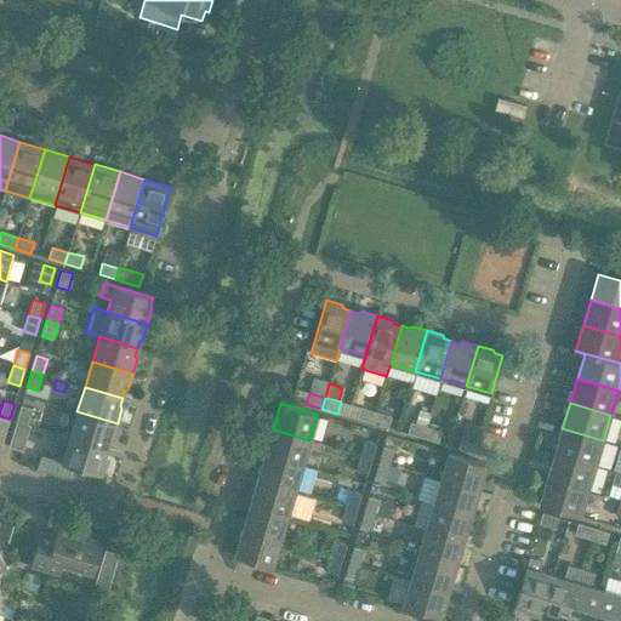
[(17,421),(27,425),(32,409),(22,405),(17,421)]
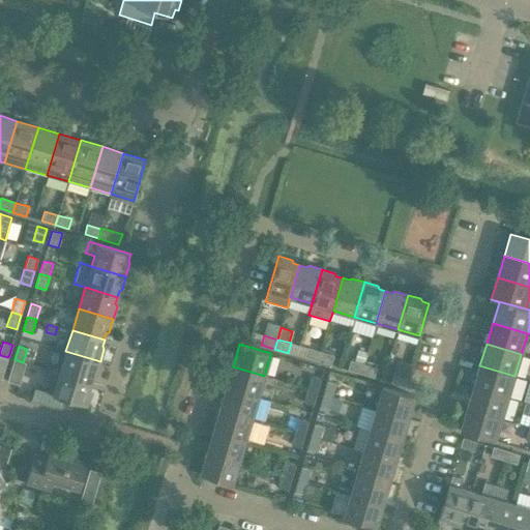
[(306,348),(304,357),(318,361),(321,352),(306,348)]
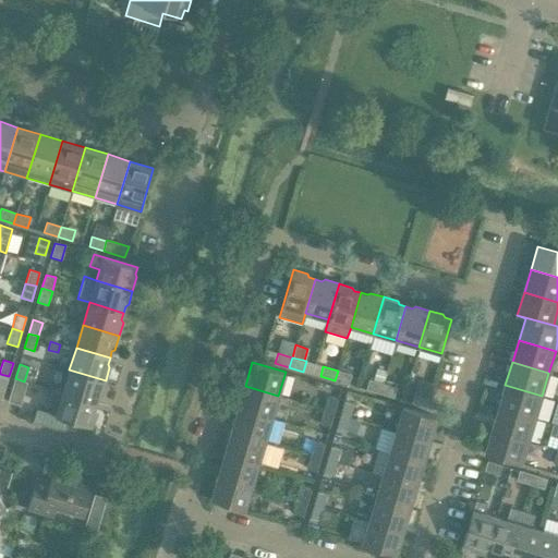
[(377,368),(373,380),(383,384),(386,371),(377,368)]
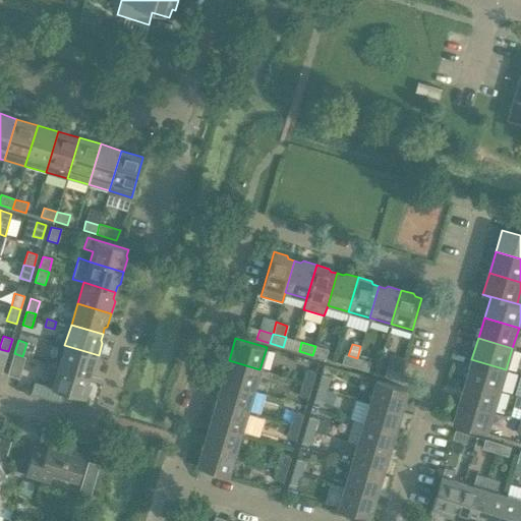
[(58,366),(90,375),(92,369),(95,368),(99,355),(64,345),(58,366)]
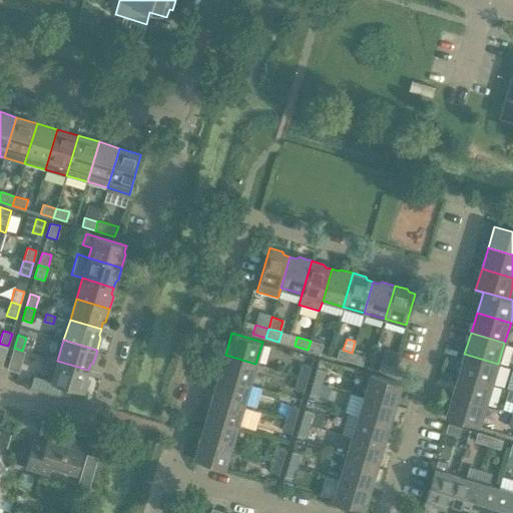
[(311,341),(308,350),(321,354),(323,345),(311,341)]
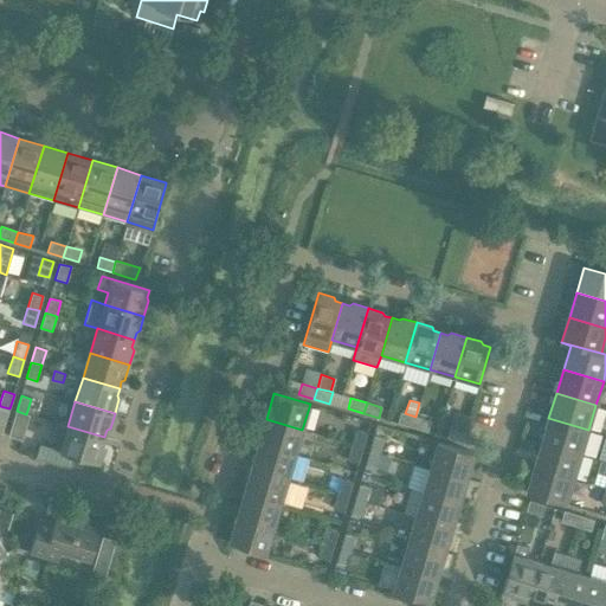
[(26,414),(17,411),(8,436),(23,440),(30,416),(26,414)]
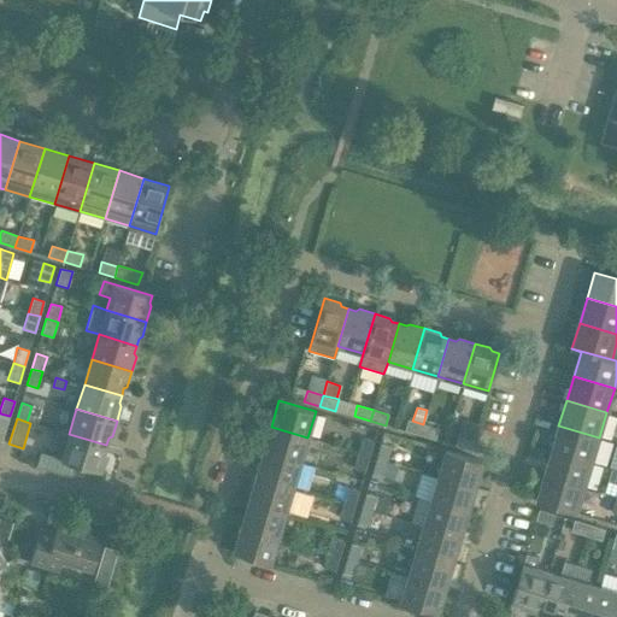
[(407,419),(404,430),(419,435),(423,424),(412,421),(407,419)]
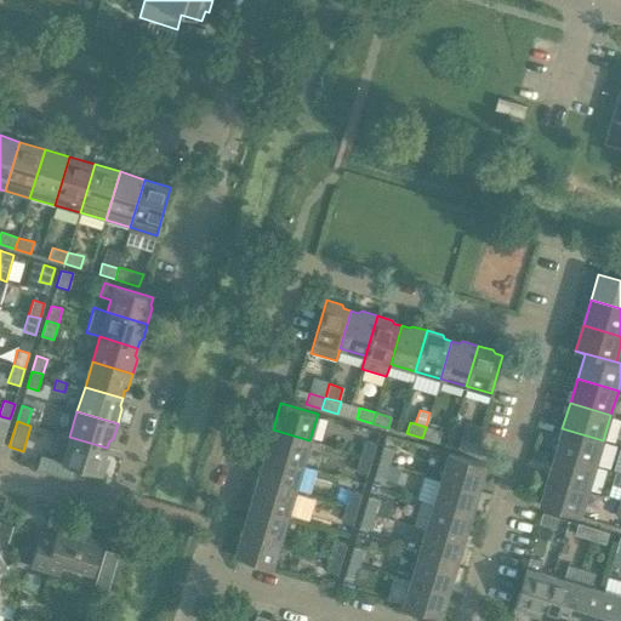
[(426,427),(422,438),(438,443),(442,432),(426,427)]
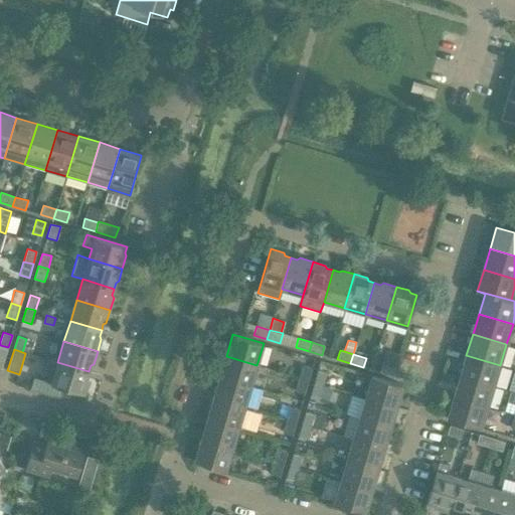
[(500,365),(466,355),(460,376),(494,386),(500,365)]
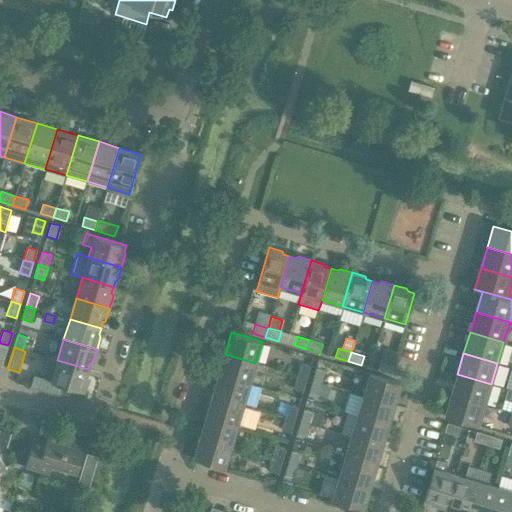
[(218,374),(249,384),(255,363),(225,354),(218,374)]
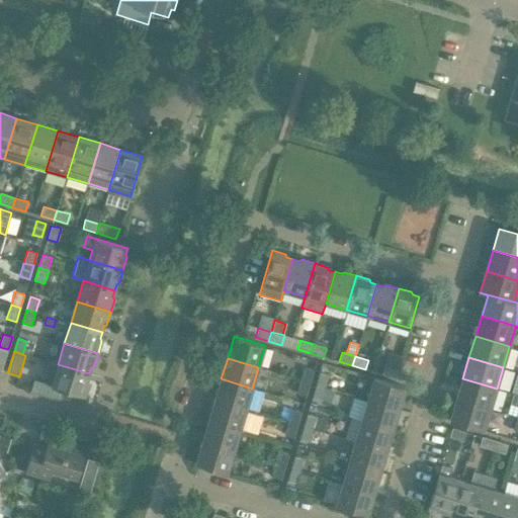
[(89,373),(58,364),(58,366),(49,363),(45,373),(55,376),(52,385),(64,390),(85,396),(89,382),(87,379),(89,373)]
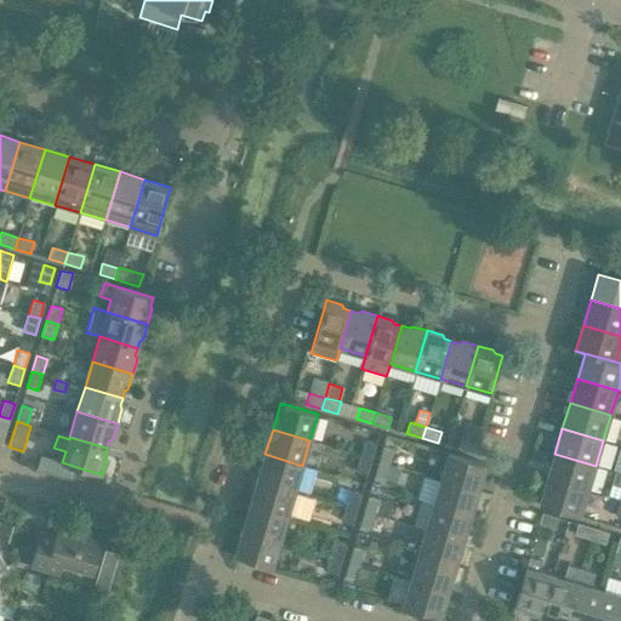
[(473,454),(477,443),(461,438),(457,449),(473,454)]
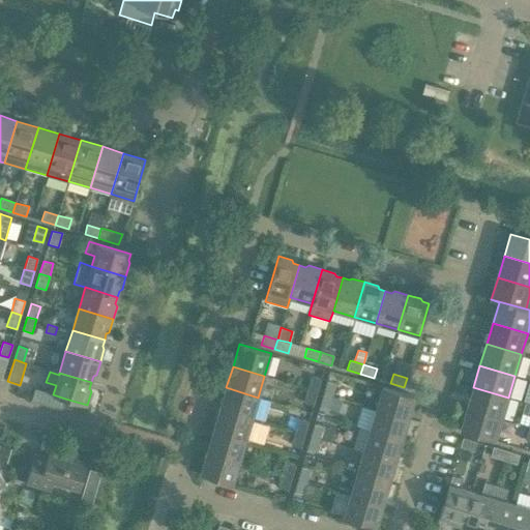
[(307,388),(317,391),(321,379),(312,376),(307,388)]
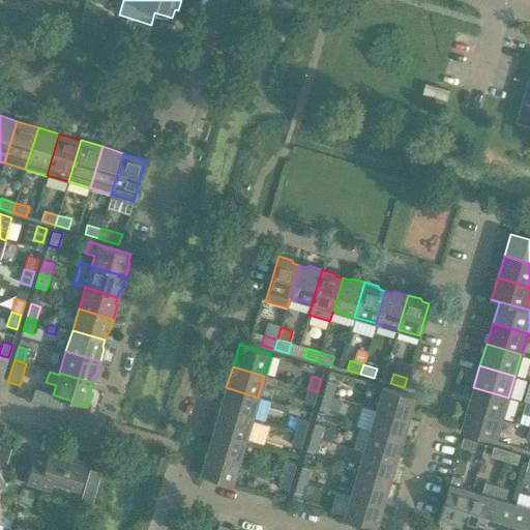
[(326,381),(323,393),(331,396),(335,383),(326,381)]
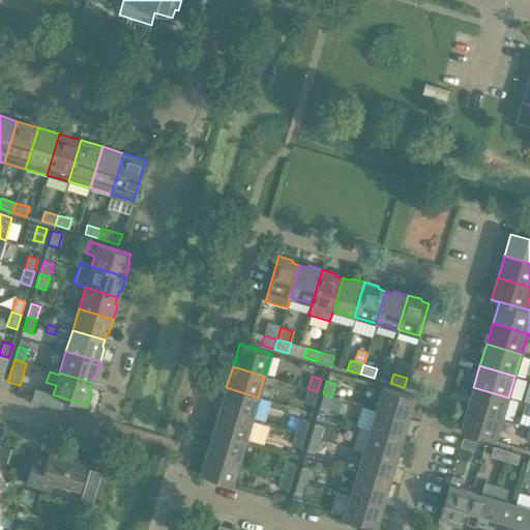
[(376,409),(408,418),(414,395),(383,386),(376,409)]
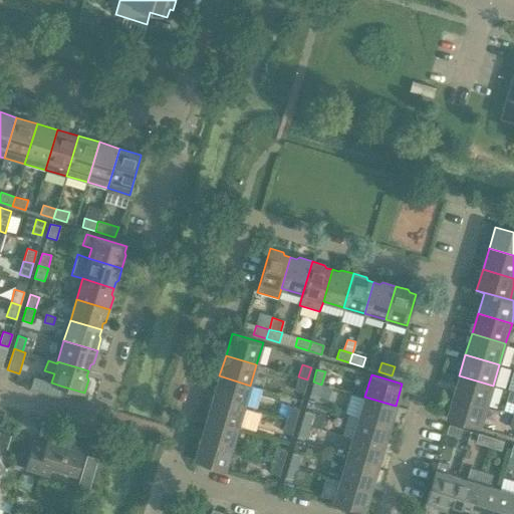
[(213,397),(244,406),(250,386),(219,375),(213,397)]
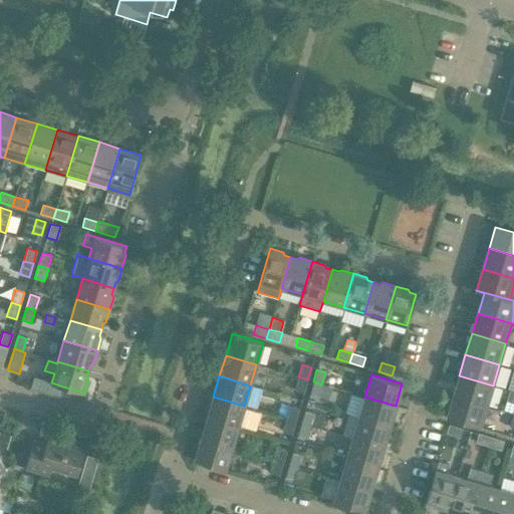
[(493,386),(459,375),(453,396),(487,407),(493,386)]
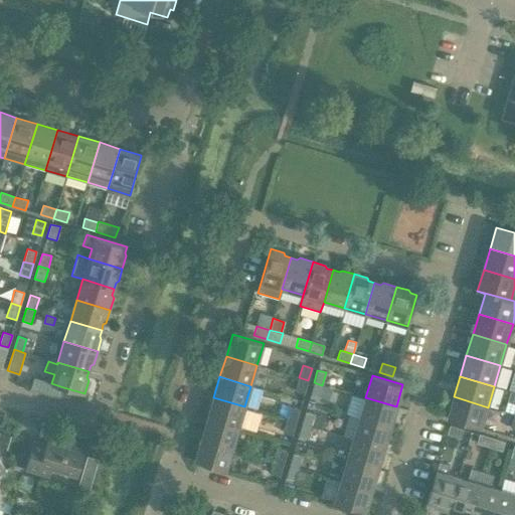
[(63,387),(51,383),(34,378),(30,389),(60,398),(63,387)]
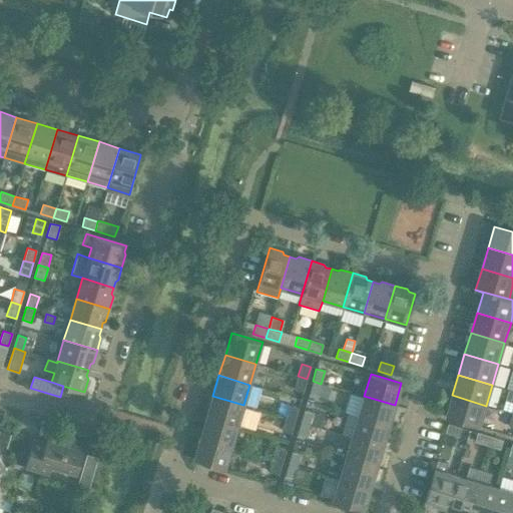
[(298,377),(295,389),(303,392),(307,379),(298,377)]
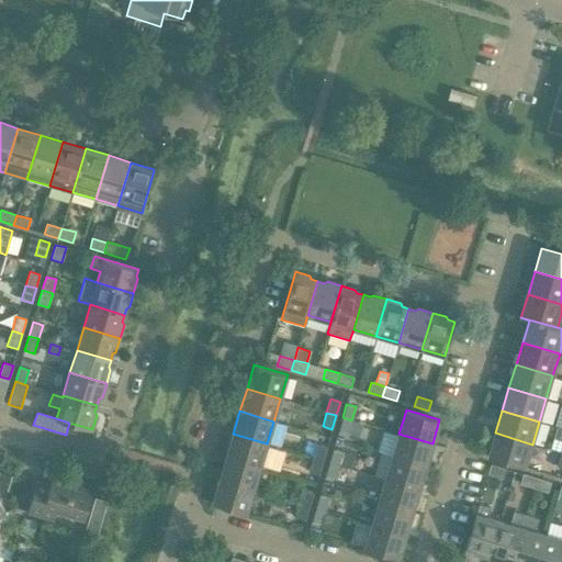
[(343,417),(338,430),(348,434),(351,420),(343,417)]
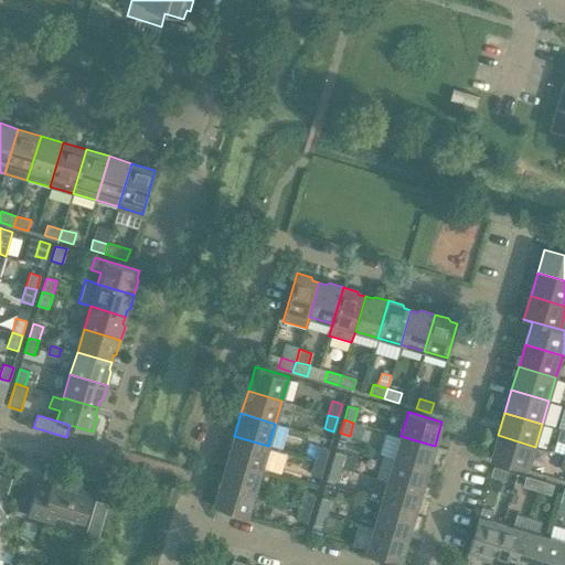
[(535,447),(498,435),(491,459),(528,470),(535,447)]
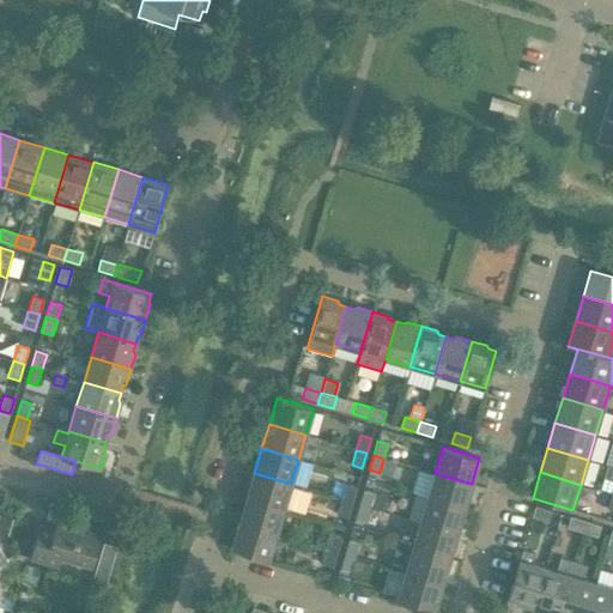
[(247,498),(284,509),(291,484),(254,473),(247,498)]
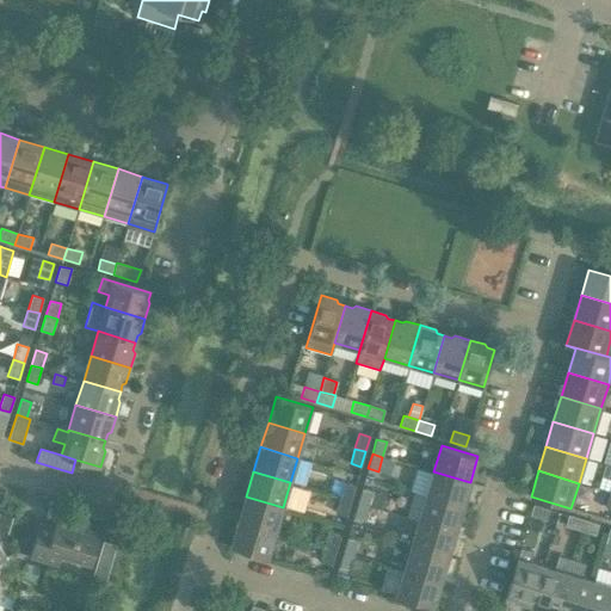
[(470,482),(433,471),(426,497),(463,507),(470,482)]
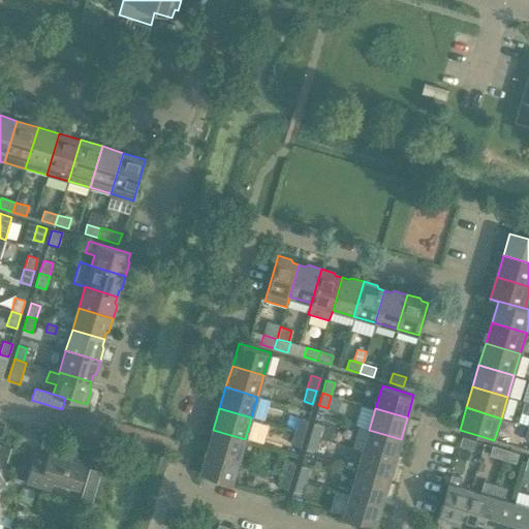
[(299,418),(294,431),(303,434),(307,422),(299,418)]
